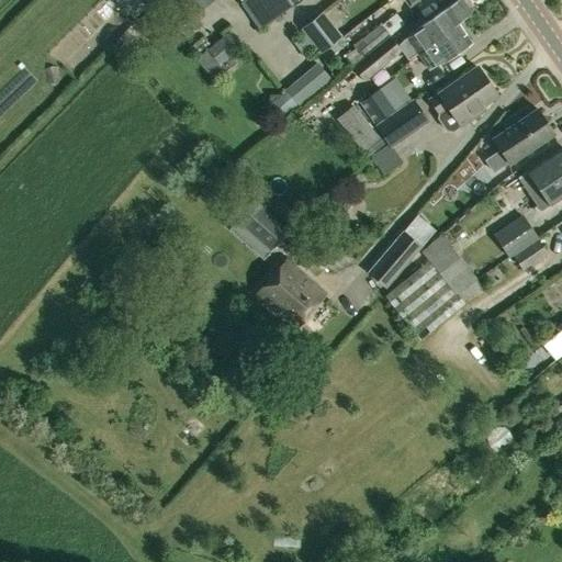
[(138,0),(116,0),(134,18),(145,7),(138,0)]
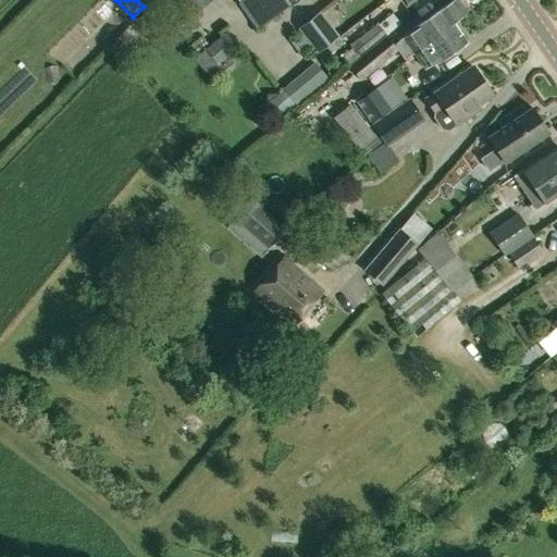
[(242,0),(240,1),(238,2),(257,28),(297,0),(242,0)]
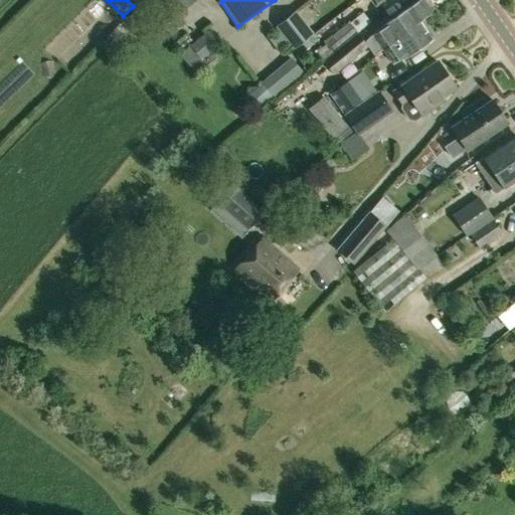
[(378,52),(382,49),(381,47),(418,21),(432,11),(422,0),(419,0),(383,26),(383,27),(372,34),(364,41),(363,41),(357,33),(323,62),(334,74),(368,46),(372,43),(378,52)]
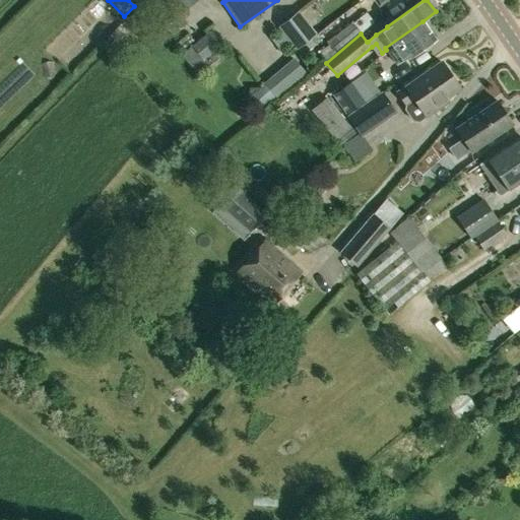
[(296,51),(298,49),(316,35),(317,34),(300,11),(278,28),(296,51)]
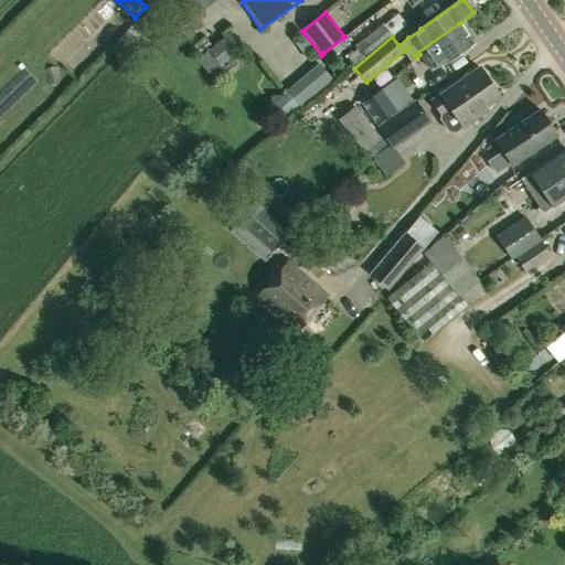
[(354,68),(392,36),(391,36),(392,35),(382,23),(355,46),(356,49),(345,57),(354,68)]
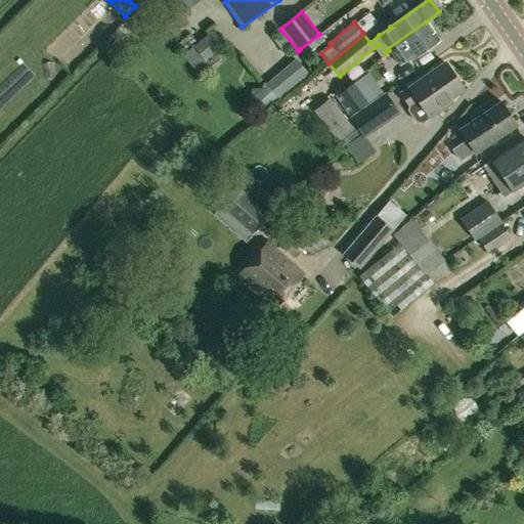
[(388,48),(389,50),(399,64),(410,56),(411,58),(438,39),(426,22),(388,48)]
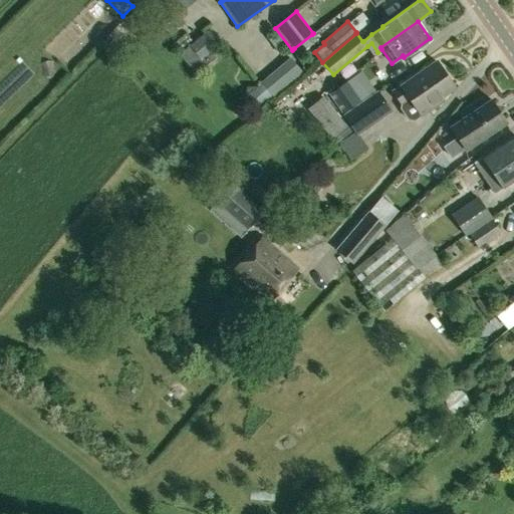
[(215,56),(211,52),(219,46),(205,29),(179,51),(196,71),(215,56)]
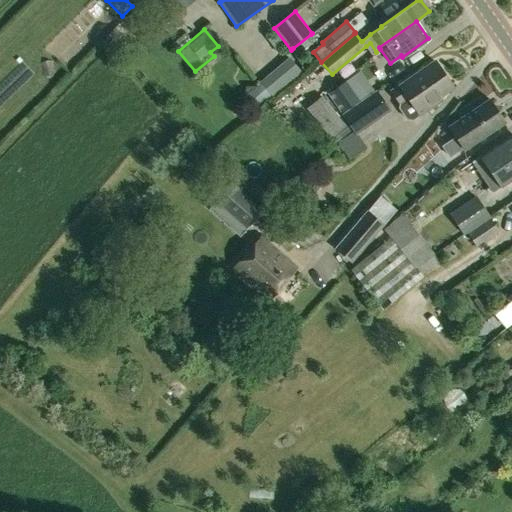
[(311,34),(293,48),(297,54),(316,40),(311,34)]
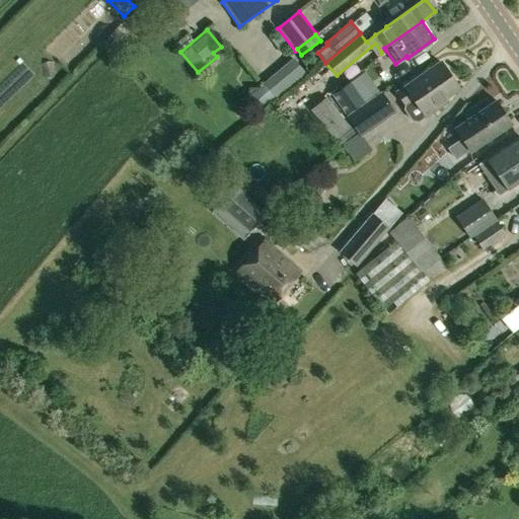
[(294,59),(265,83),(278,99),(279,100),(307,76),(294,59)]
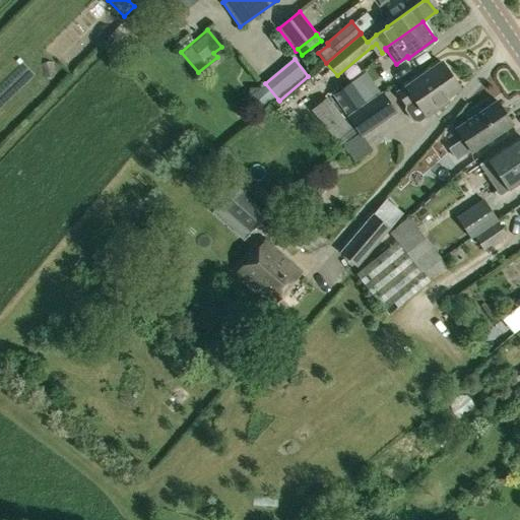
[(404,87),(397,92),(405,104),(404,112),(411,121),(418,122),(427,117),(448,102),(446,98),(459,88),(441,62),(404,87)]
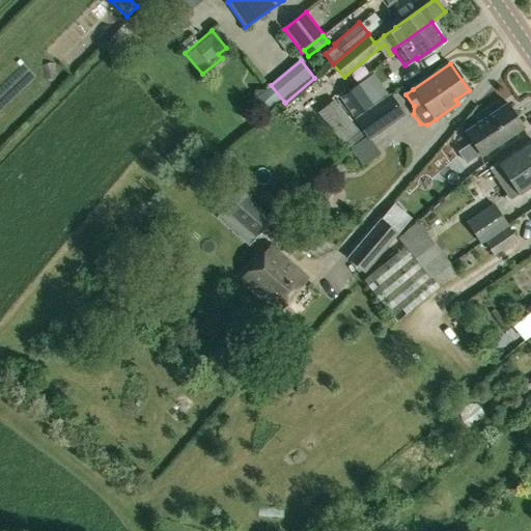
[(354,118),(375,104),(360,82),(339,96),(354,118)]
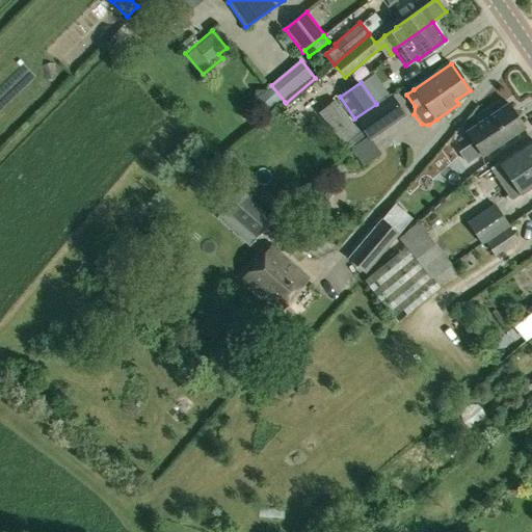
[(285,102),(271,85),(251,102),(265,118),(285,102)]
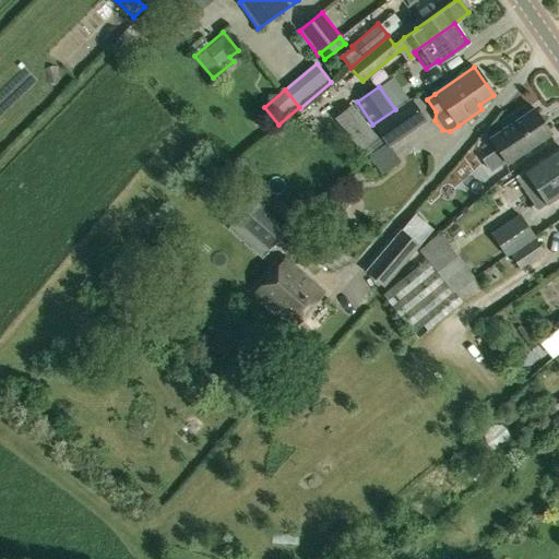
[(395,109),(372,125),(387,145),(388,147),(390,146),(426,121),(411,98),(395,109)]
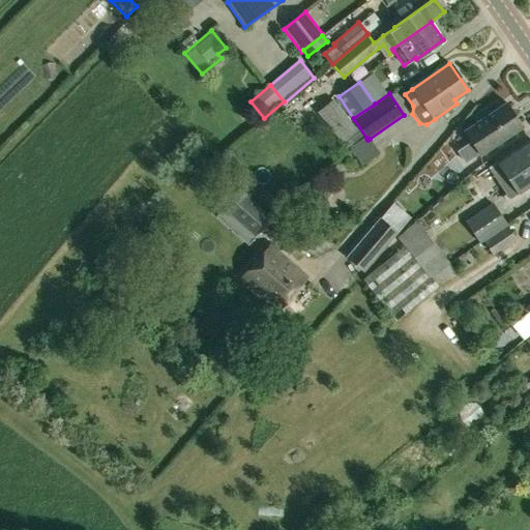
[(332,99),(317,112),(342,143),(358,129),(332,99)]
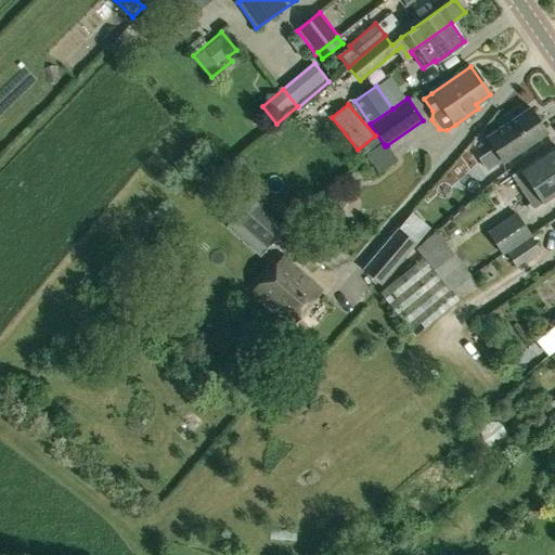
[(479,158),(487,169),(502,159),(502,160),(546,131),(530,107),(487,137),(494,149),(479,158)]
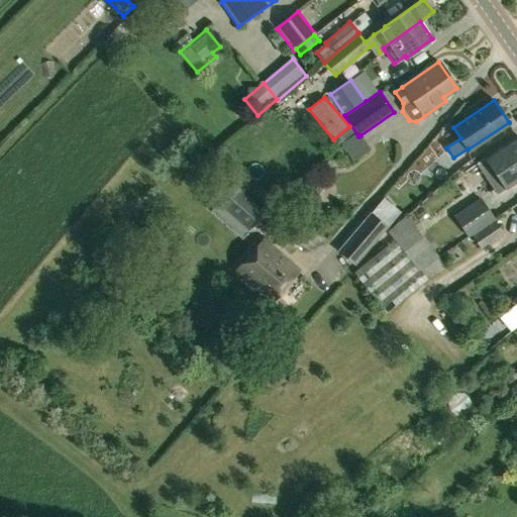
[(516,135),(477,163),(497,194),(516,179),(516,135)]
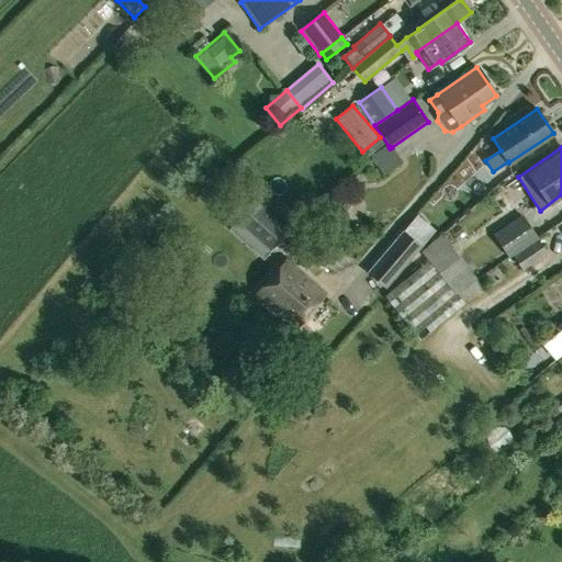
[(254,202),(236,222),(270,251),(288,231),(254,202)]
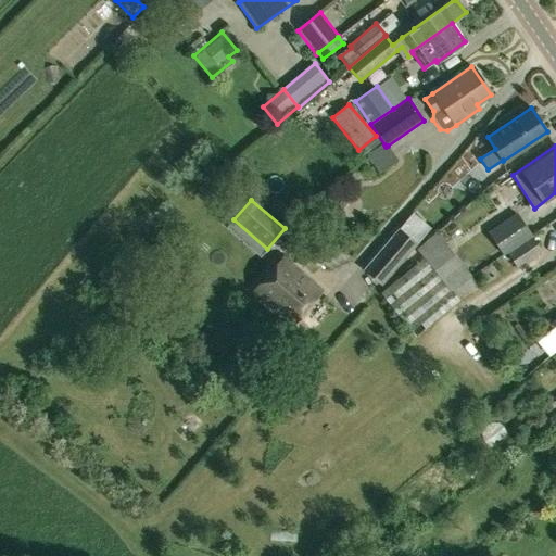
[(503,254),(508,250),(519,242),(531,236),(516,213),(501,224),(488,232),(503,254)]
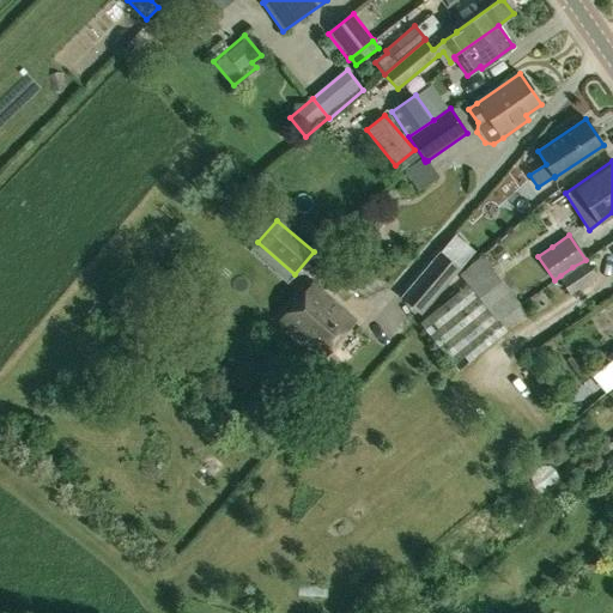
[(422,314),(459,268),(449,260),(439,253),(402,298),(422,314)]
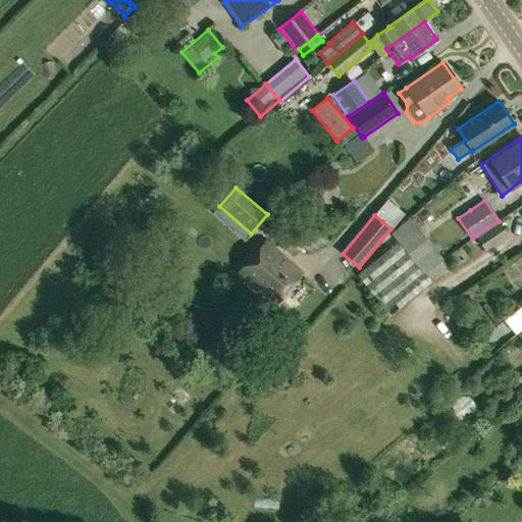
[(400,244),(429,280),(447,268),(441,260),(442,259),(409,216),(389,231),(400,244)]
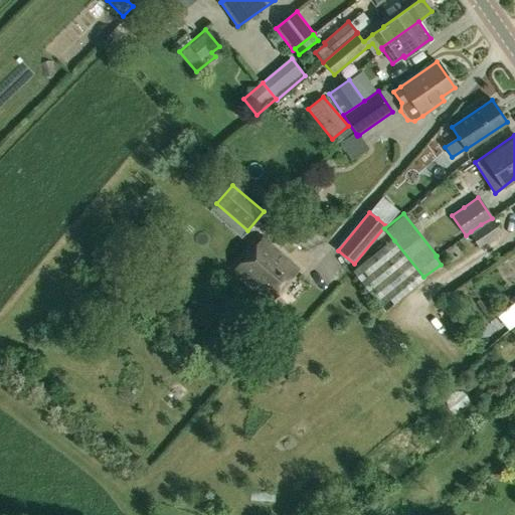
[(501,232),(492,218),(481,224),(471,231),(472,233),(469,234),(479,247),(501,232)]
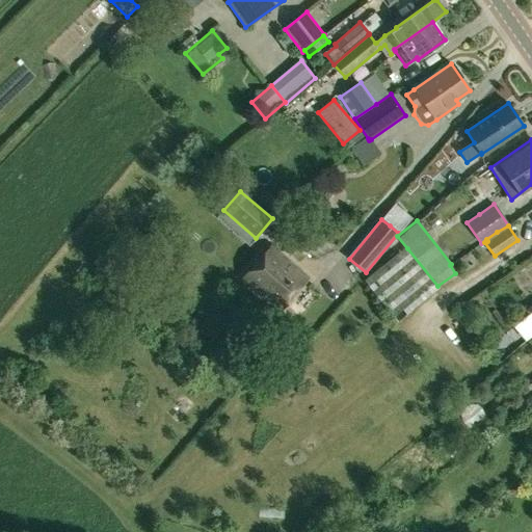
[(271,243),(240,280),(280,313),(310,276),(271,243)]
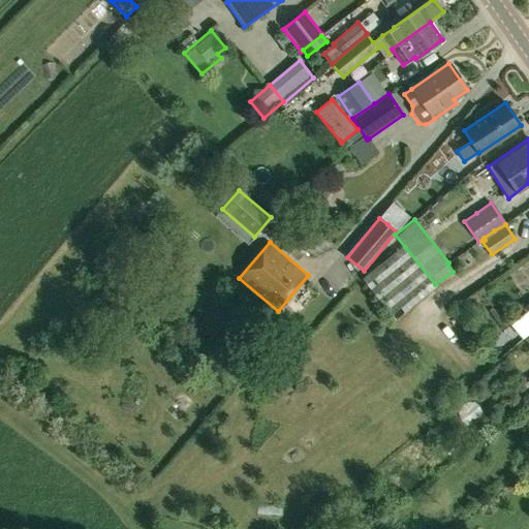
[(437,286),(435,284),(405,247),(364,281),(395,320),(437,286)]
